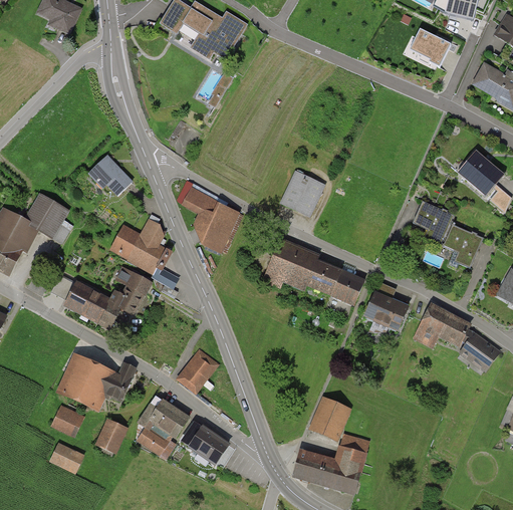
[(69,32),(81,6),(67,0),(42,0),(38,11),(51,17),(48,22),(69,32)]
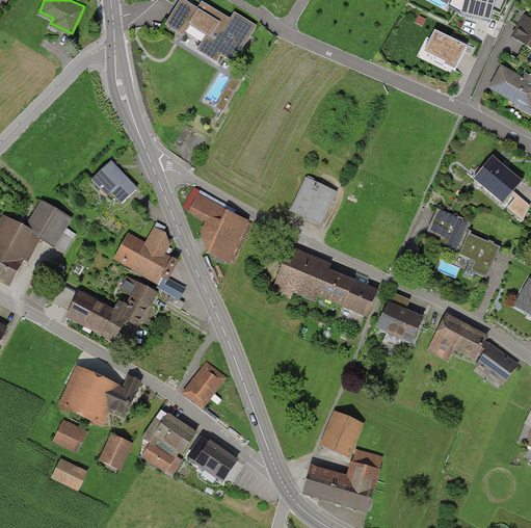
[(179,0),(165,23),(183,33),(189,23),(205,32),(195,48),(216,60),(221,53),(234,61),(257,23),(234,9),(230,16),(204,0),(201,0),(197,6),(186,0),(179,0)]
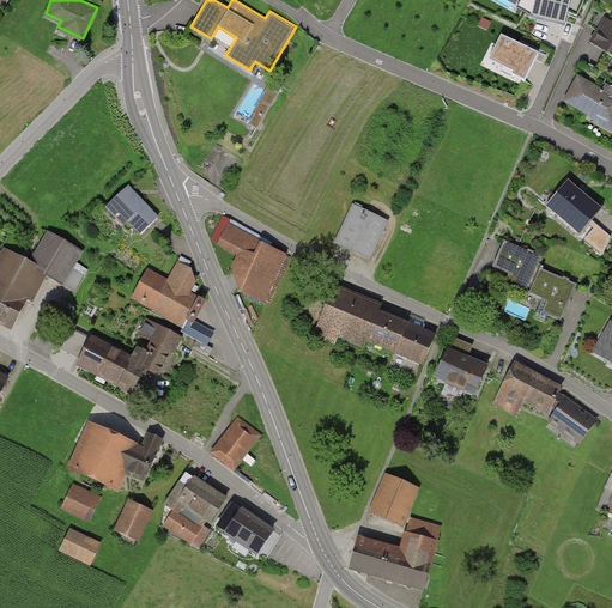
[(533,14),(564,22),(569,0),(517,0),(516,5),(533,14)]
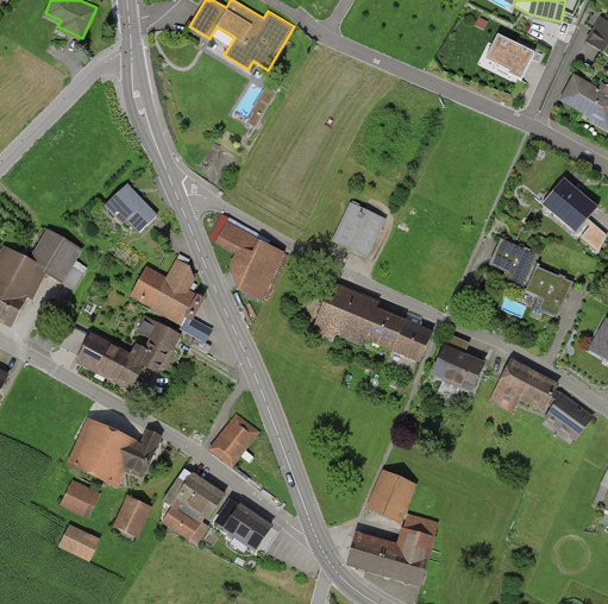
[(487,18),(478,13),(474,23),(483,26),(487,18)]
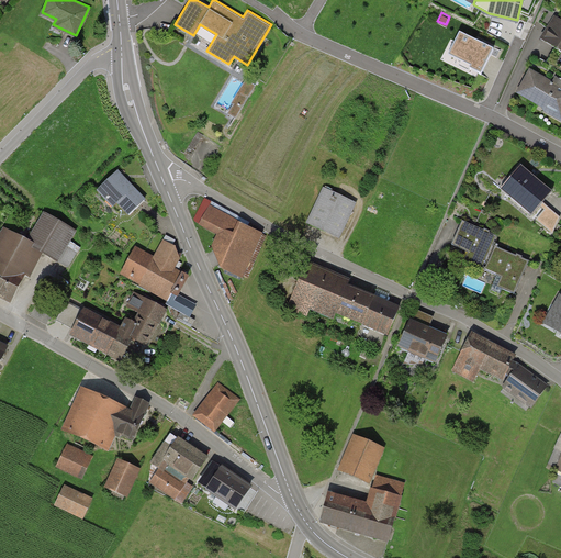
[(560,17),(553,12),(539,36),(560,49),(560,17)]
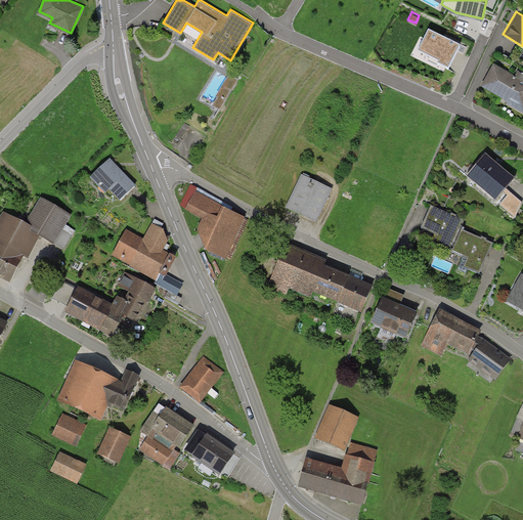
[(460,43),(428,28),(418,49),(438,59),(437,61),(447,67),(460,43)]
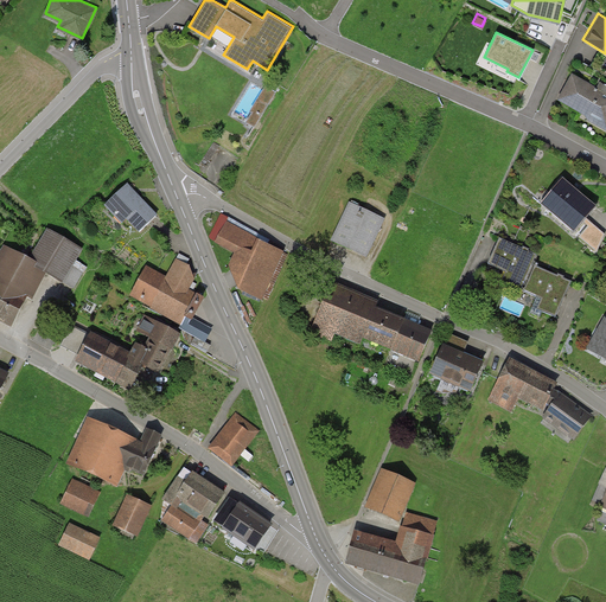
[(579,114),(605,127),(605,83),(599,78),(597,84),(572,71),(556,98),(580,110),(579,114)]
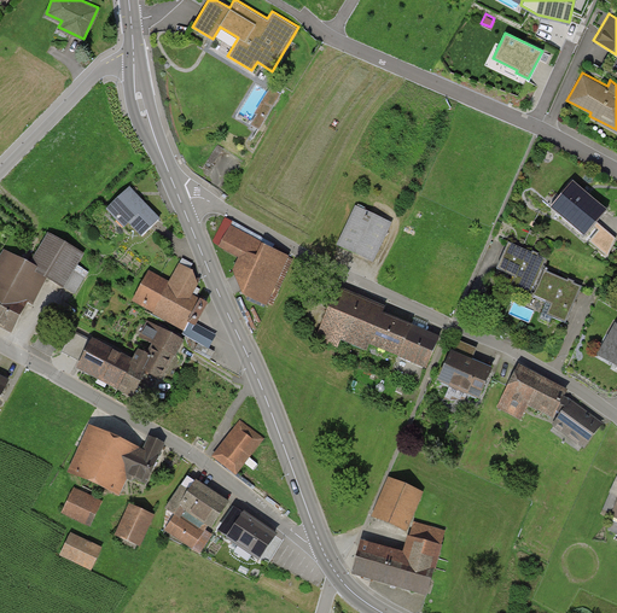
[(281,92),(269,85),(254,111),(256,112),(249,122),(258,128),(281,92)]
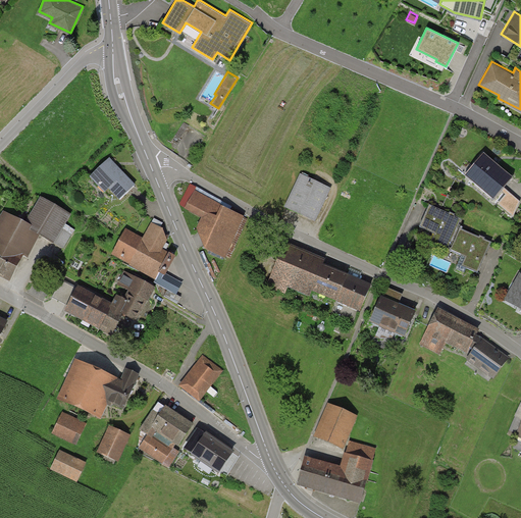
[(484,150),(464,173),(492,199),(513,175),(484,150)]
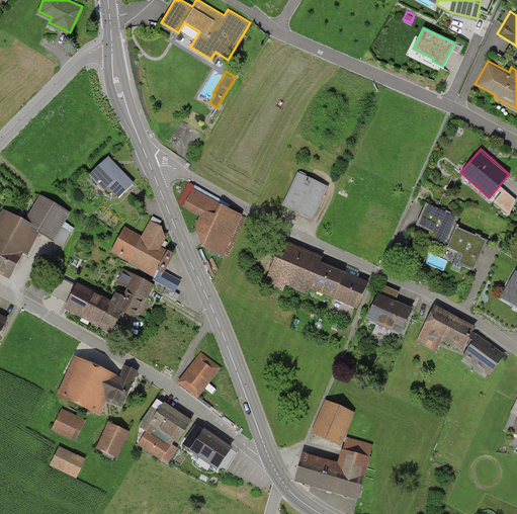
[(116,195),(132,180),(106,156),(91,171),(116,195)]
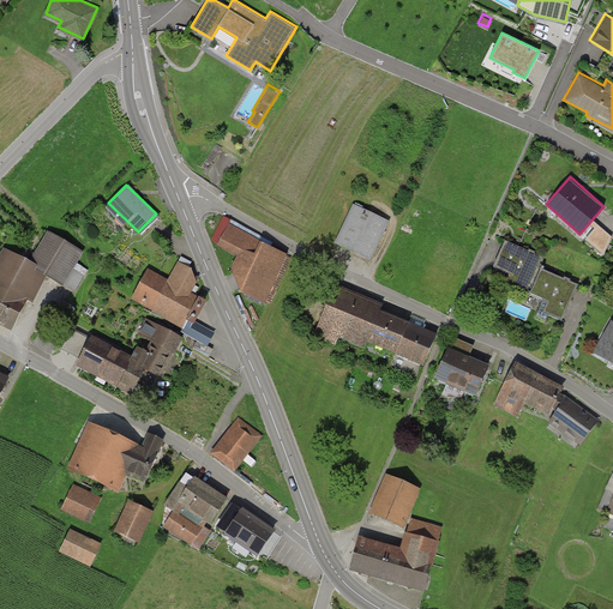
[(334,241),(370,258),(389,218),(353,200),(334,241)]
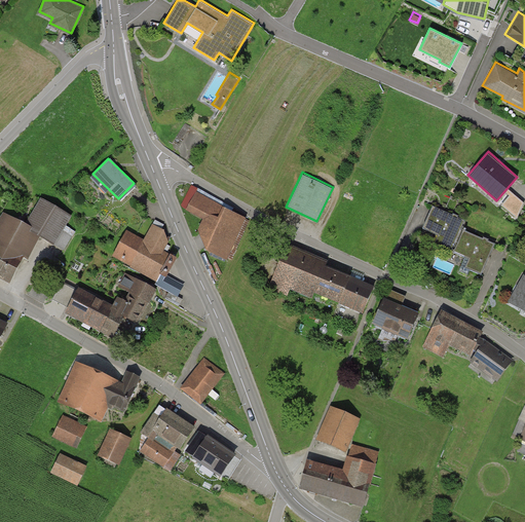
[(226,260),(246,216),(231,210),(233,206),(222,200),(222,198),(190,181),(179,203),(186,207),(185,209),(202,218),(197,229),(205,251),(226,260)]
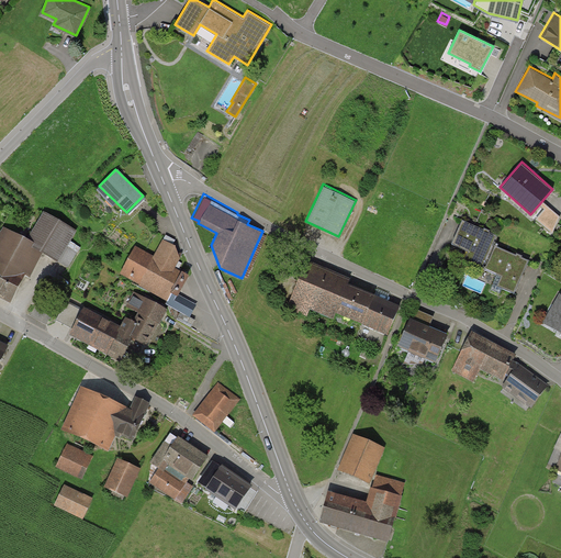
[(0,229),(0,298),(4,300),(31,247),(57,260),(71,230),(41,214),(26,242),(0,229)]
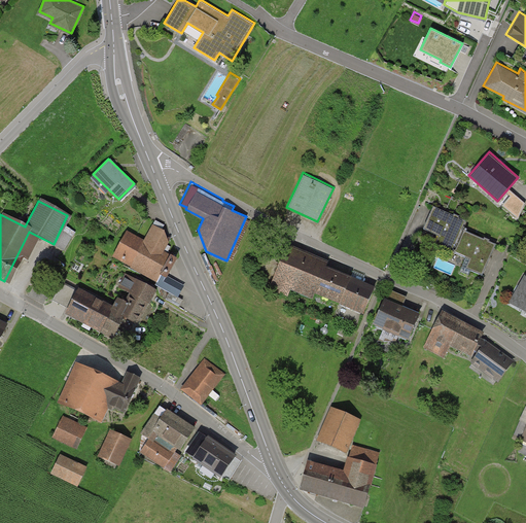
[(465,218),(433,205),(424,227),(439,233),(434,242),(452,250),(465,218)]
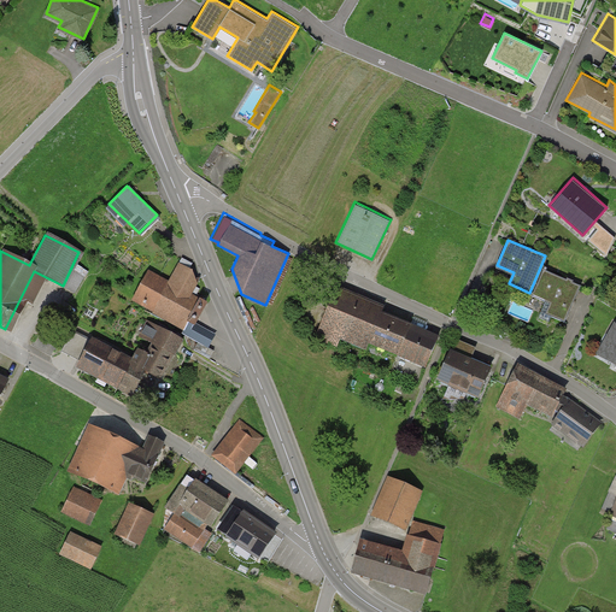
[(147,268),(130,298),(152,310),(152,312),(182,328),(181,331),(209,346),(216,331),(197,321),(207,301),(191,293),(198,281),(192,268),(177,260),(169,278),(147,268)]
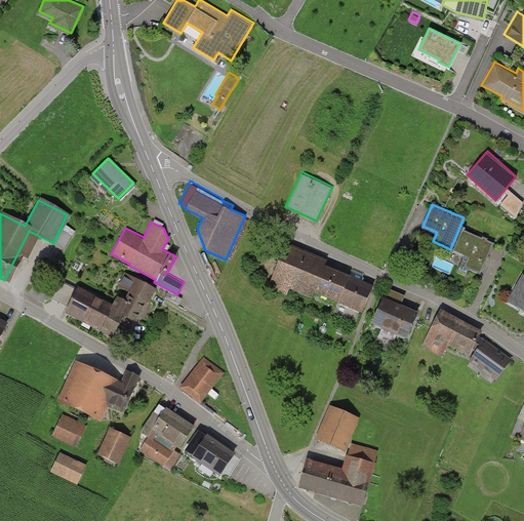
[(494,242),(461,228),(452,249),(462,254),(456,268),(467,272),(470,267),(480,272),(494,242)]
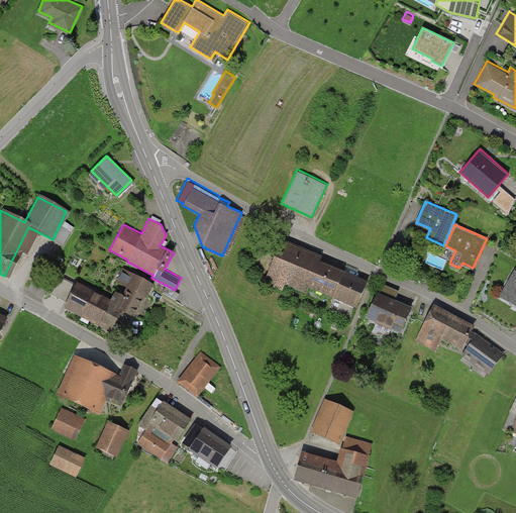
[(308,288),(320,260),(321,257),(282,239),(264,282),(282,289),(285,283),(306,292),(308,288)]
